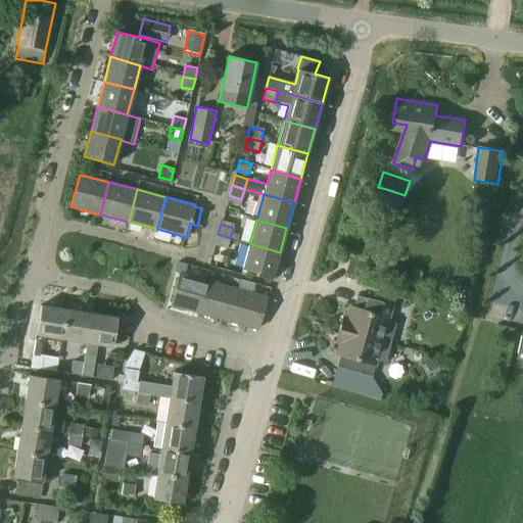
[(227,249),(230,238),(218,234),(215,245),(227,249)]
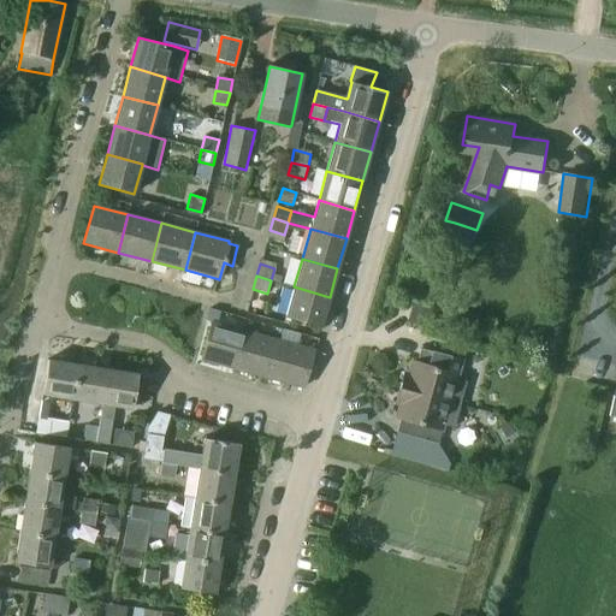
[(321,327),(330,297),(294,286),(285,318),(321,327)]
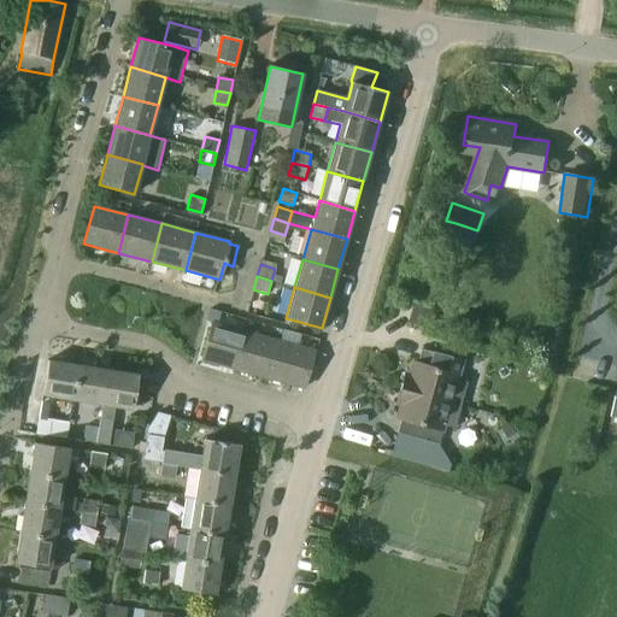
[(413,304),(407,323),(427,329),(433,309),(413,304)]
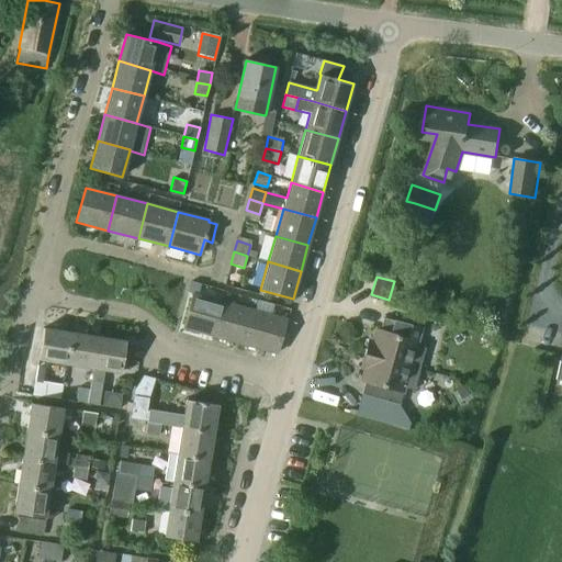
[(214,337),(224,302),(193,293),(183,328),(214,337)]
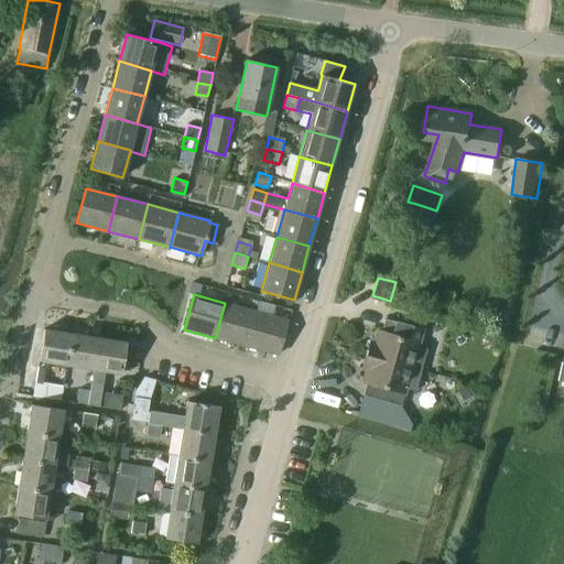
[(246,346),(256,312),(225,303),(215,338),(246,346)]
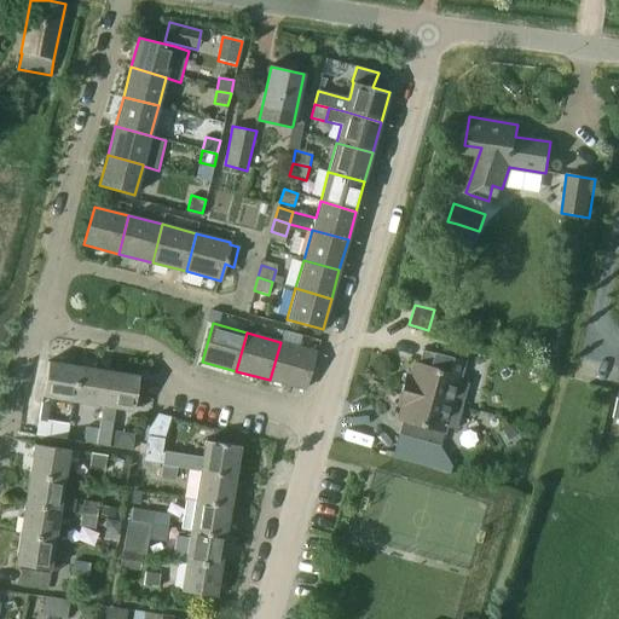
[(311,337),(308,348),(313,350),(318,351),(320,340),(317,340),(311,337)]
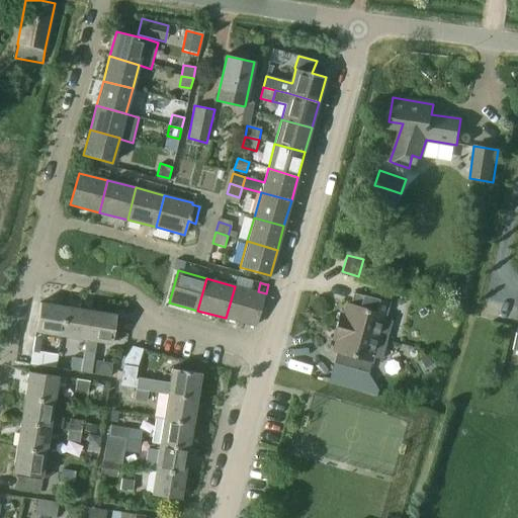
[(263,294),(235,286),(226,318),(255,326),(263,294)]
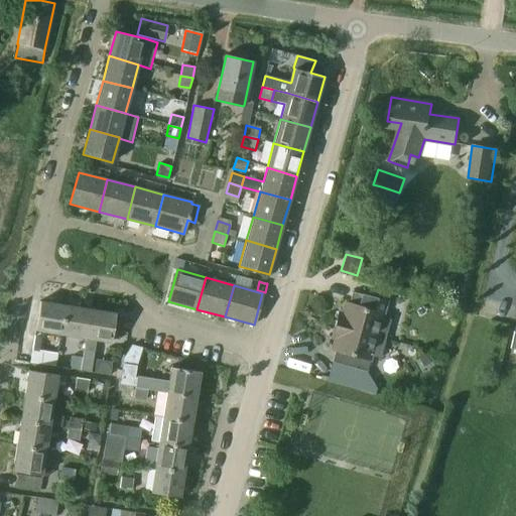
[(384,313),(387,302),(352,292),(349,303),(346,302),(343,312),(339,311),(336,325),(385,340),(391,319),(383,317),(384,313)]
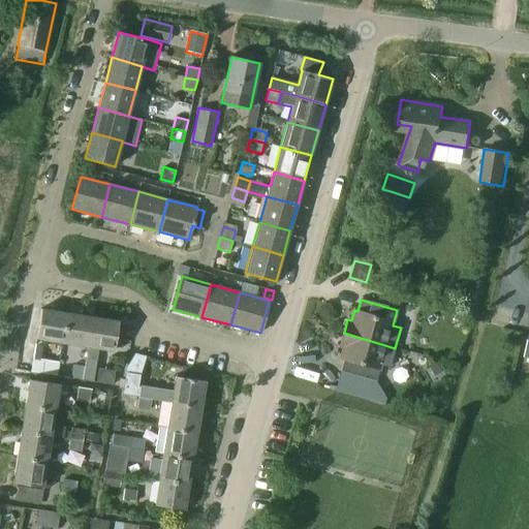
[(36,339),(62,343),(67,313),(41,309),(36,339)]
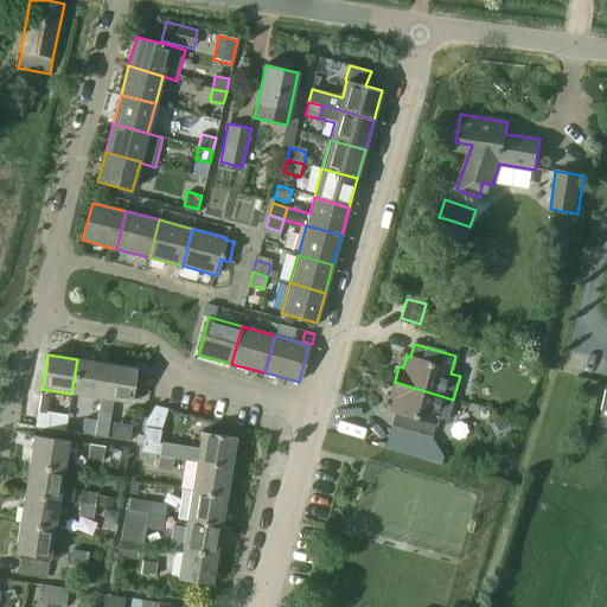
[(101,398),(106,364),(77,359),(71,394),(101,398)]
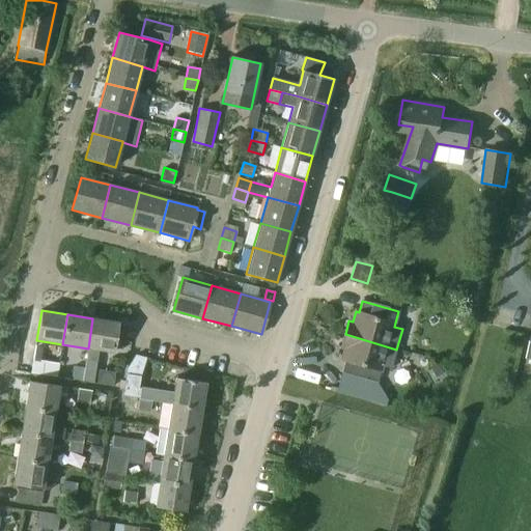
[(114,353),(117,336),(119,323),(92,318),(88,348),(84,368),(82,382),(93,384),(99,351),(114,353)]
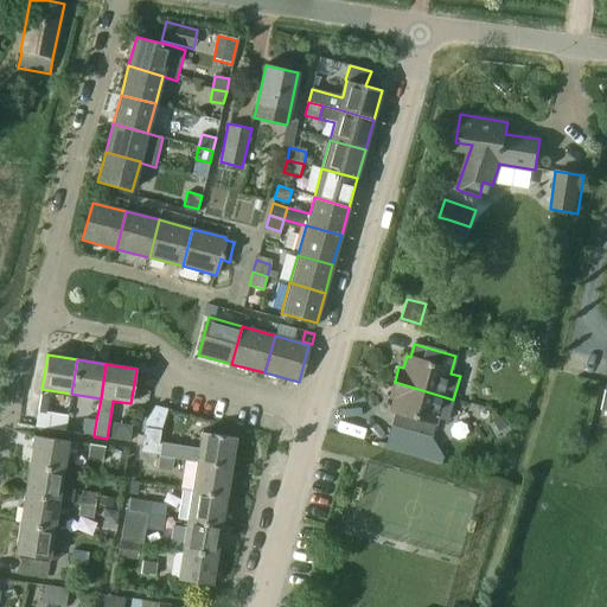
[(447,422),(453,400),(395,382),(390,398),(394,400),(390,411),(395,413),(391,426),(432,438),(435,425),(438,420),(447,422)]
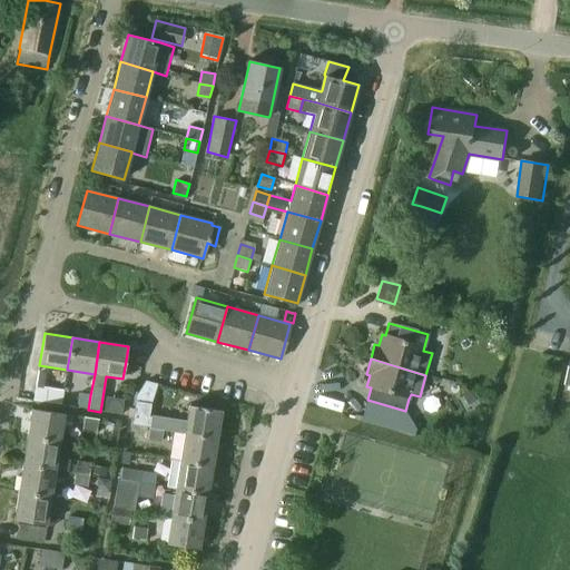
[(36,386),(33,400),(57,404),(59,390),(36,386)]
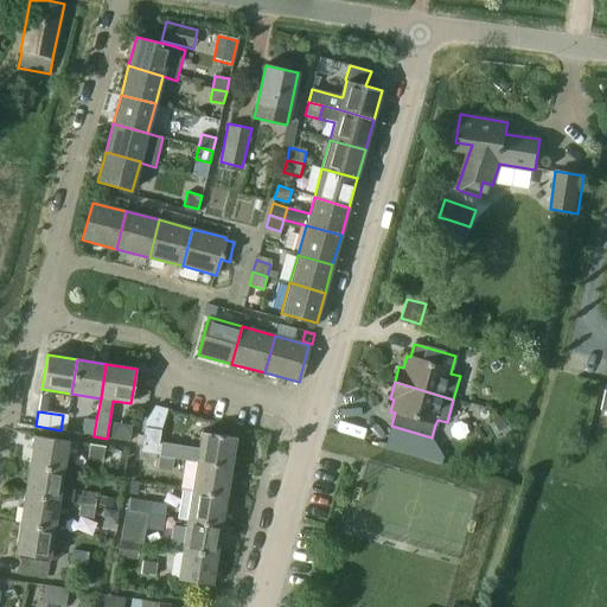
[(94,436),(96,421),(84,419),(82,434),(94,436)]
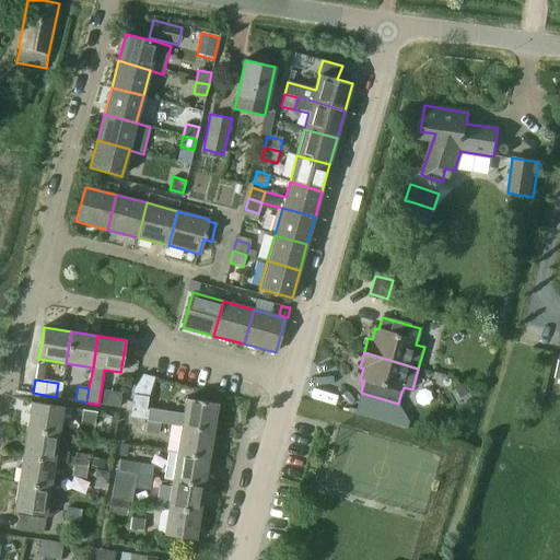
[(132,395),(129,418),(144,420),(149,397),(132,395)]
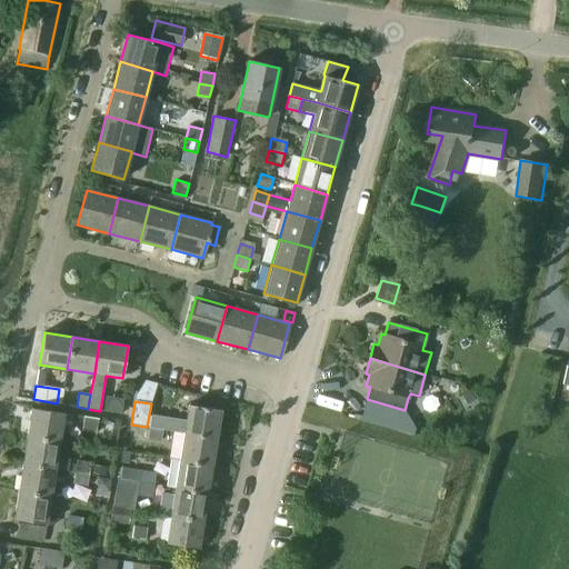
[(185,433),(217,438),(221,410),(189,405),(185,433)]
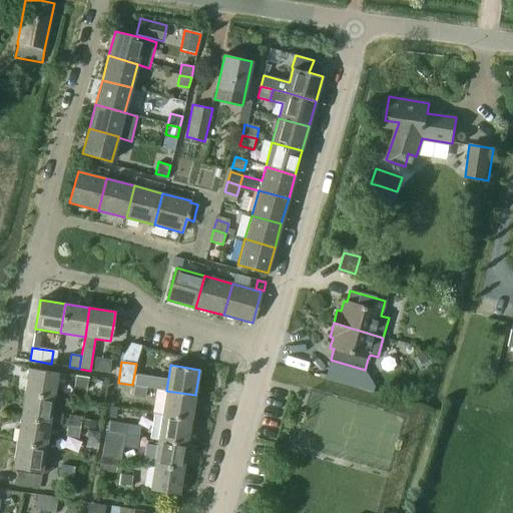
[(24,394),(53,399),(57,373),(28,368),(24,394)]
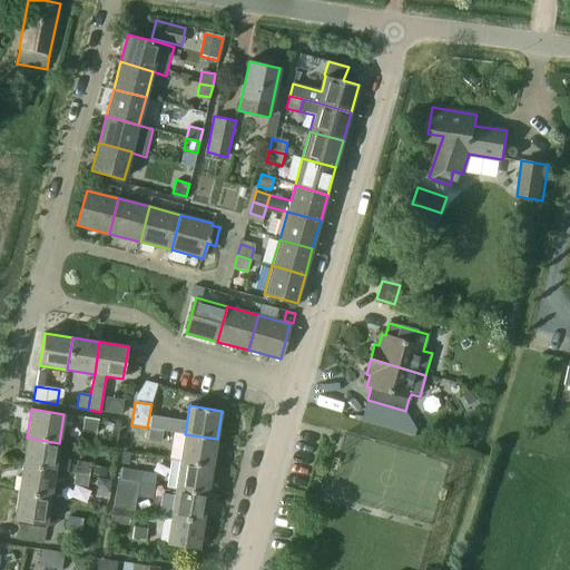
[(151,416),(149,429),(164,431),(165,419),(151,416)]
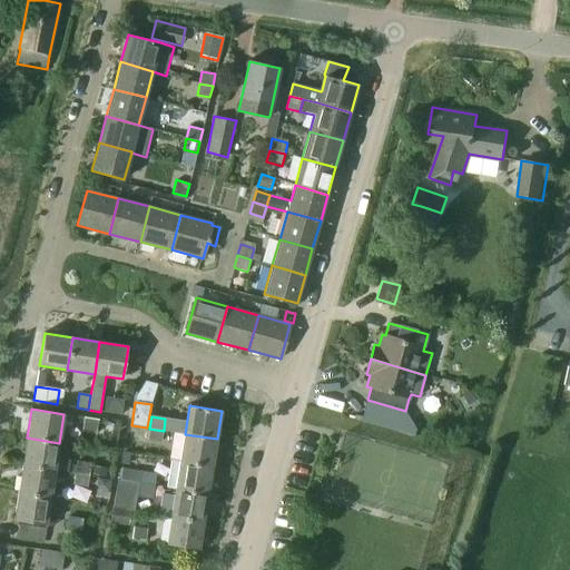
[(99,420),(84,418),(82,430),(97,432),(99,420)]
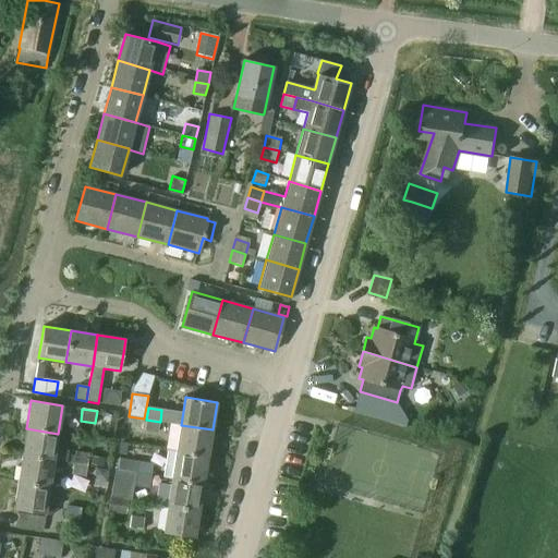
[(146,420),(144,432),(158,434),(160,422),(146,420)]
